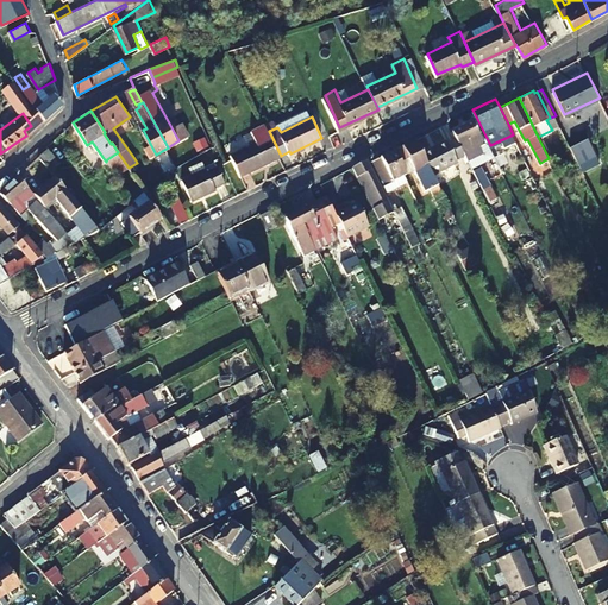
[(480,144),(483,142),(472,119),(452,128),(457,138),(465,155),(468,159),(482,151),(480,144)]
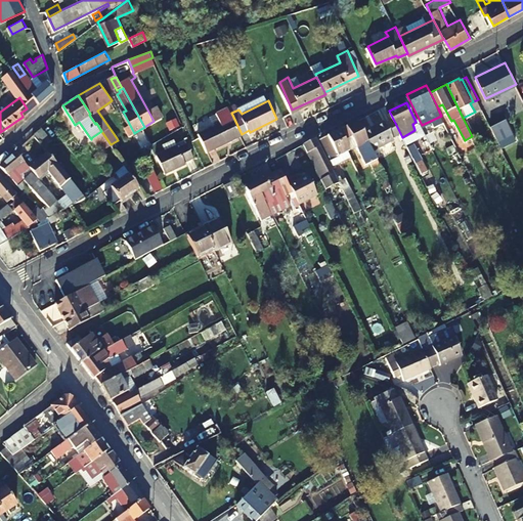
[(231,113),(228,106),(216,113),(221,121),(199,132),(208,152),(242,135),(242,134),(231,113)]
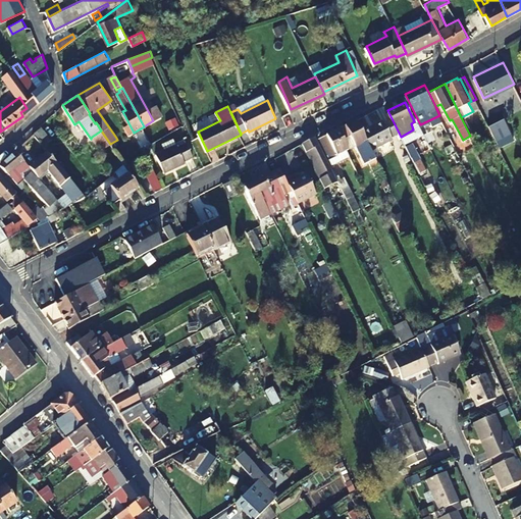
[(488,124),(496,139),(511,132),(504,116),(488,124)]
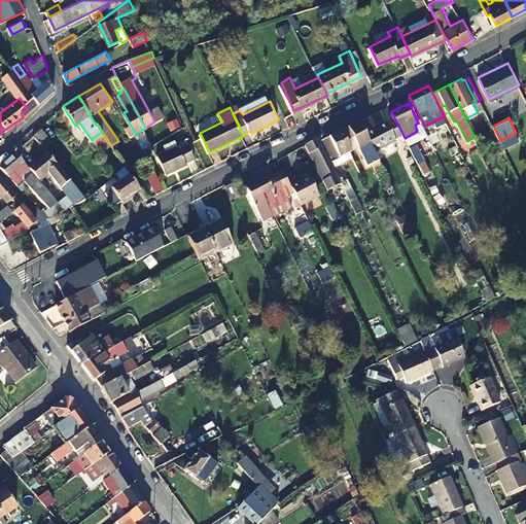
[(359,119),(342,129),(352,148),(358,145),(367,165),(373,162),(380,177),(381,176),(390,193),(395,189),(387,174),(376,150),(365,132),(359,119)]
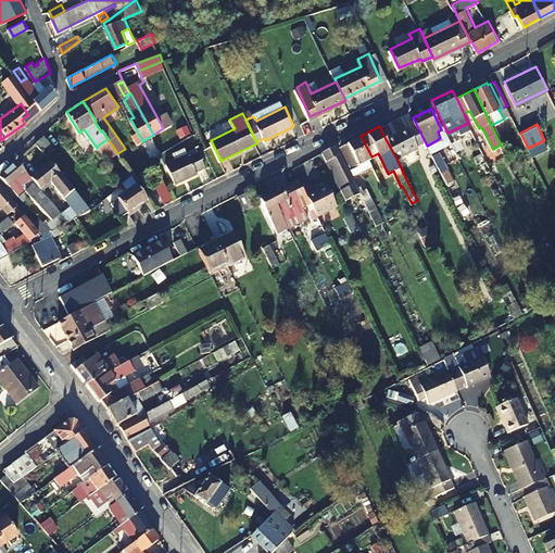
[(418,147),(417,145),(425,141),(417,126),(410,129),(408,127),(386,139),(396,159),(418,147)]
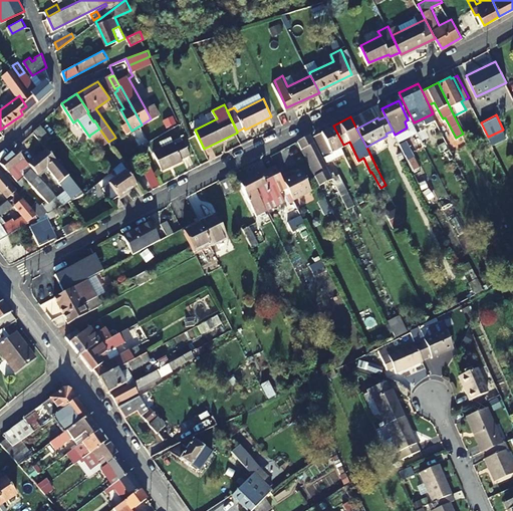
[(413,120),(408,119),(405,121),(407,128),(395,135),(398,141),(418,131),(414,122),(413,120)]
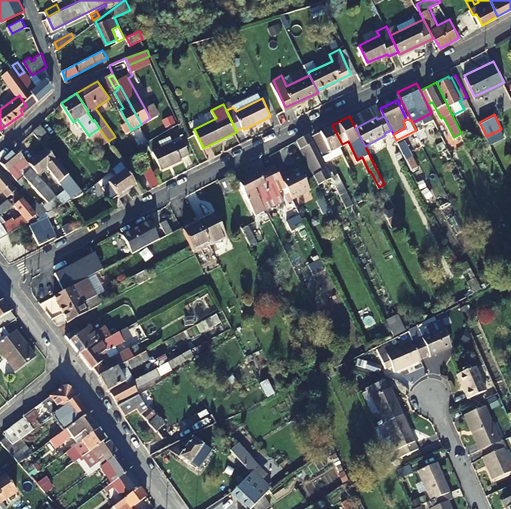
[(33,130),(43,141),(51,135),(41,123),(40,123),(33,130)]
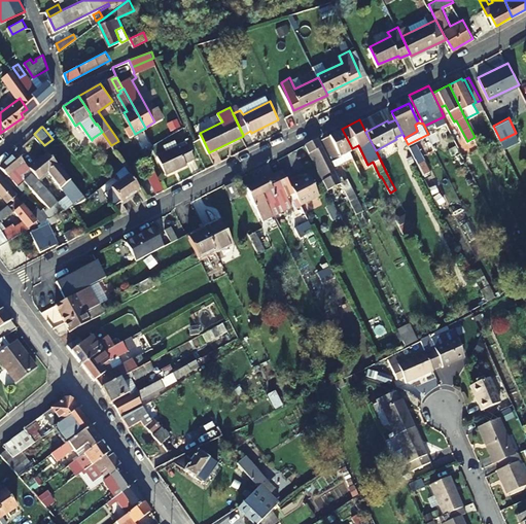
[(342,129),(329,134),(340,154),(350,149),(352,148),(342,129)]
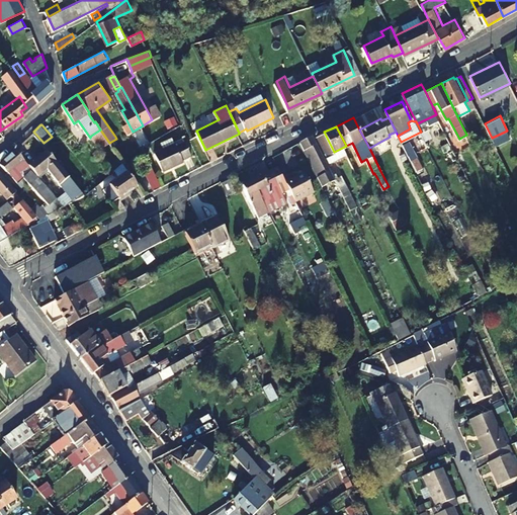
[(109,143),(100,130),(91,136),(100,149),(109,143)]
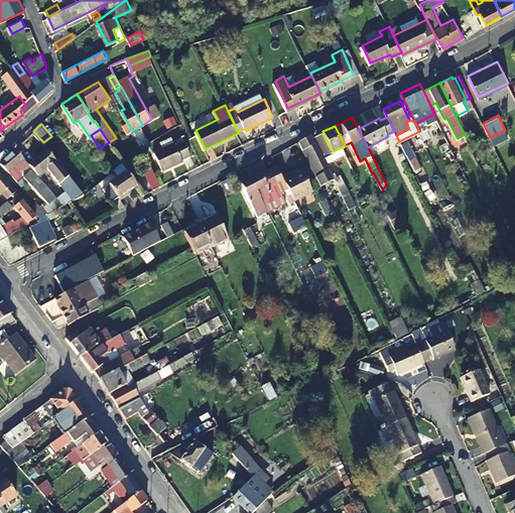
[(312,136),(323,156),(326,155),(333,151),(323,131),(312,136)]
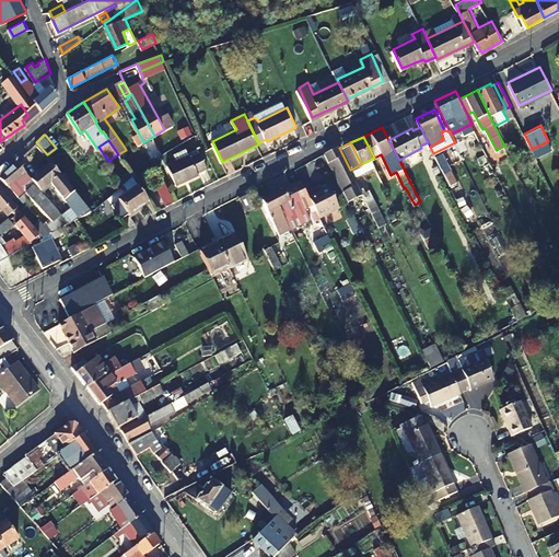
[(333,161),(358,208),(367,202),(360,189),(350,170),(339,148),(338,146),(325,152),(329,162),(333,161)]
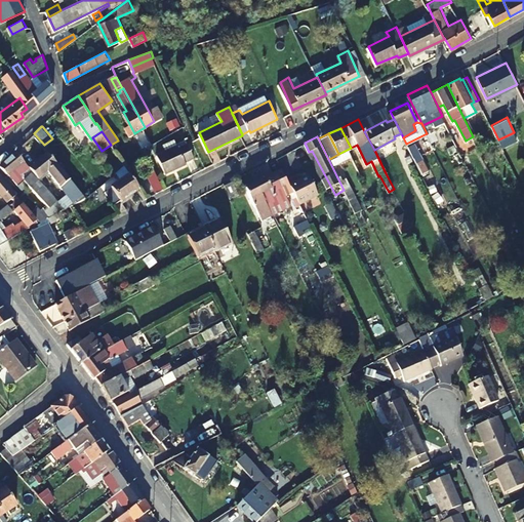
[(121,145),(118,141),(111,145),(114,150),(121,145)]
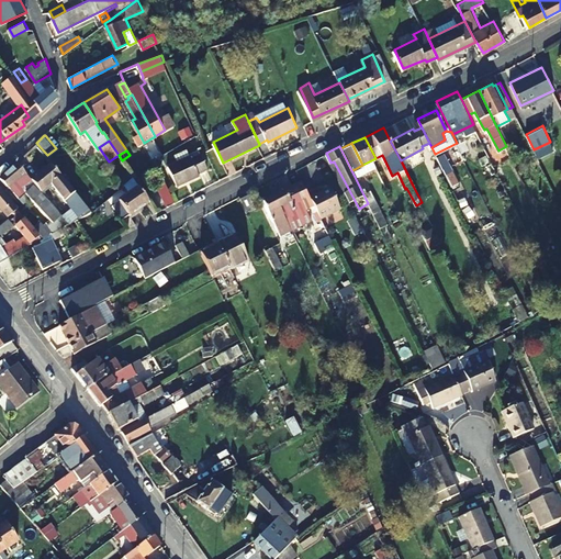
[(191,154),(168,165),(178,185),(200,175),(199,172),(209,168),(201,153),(192,157),(191,154)]
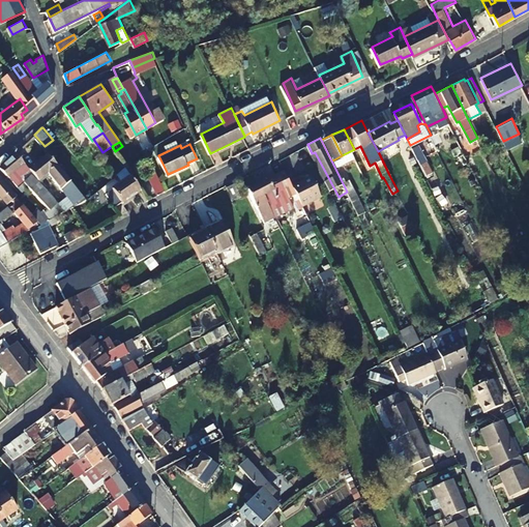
[(412,147),(417,158),(423,155),(418,144),(412,147)]
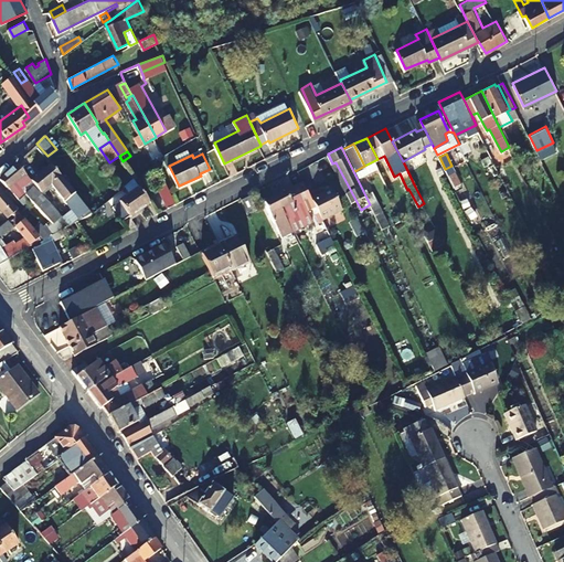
[(364,166),(369,173),(379,168),(375,160),(364,166)]
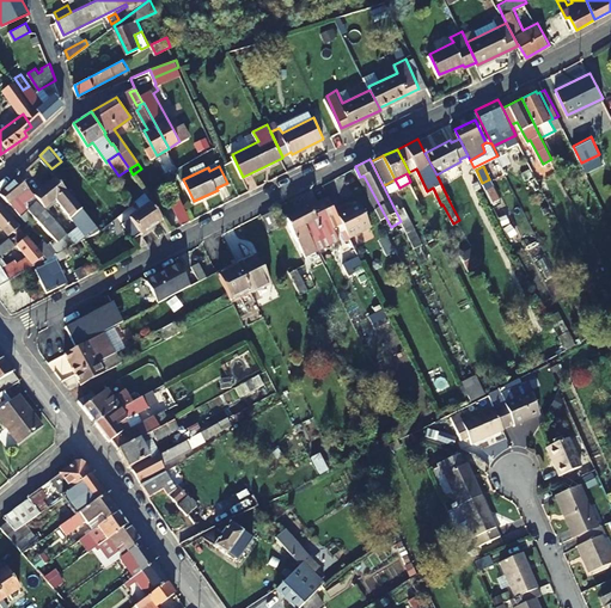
[(10,201),(22,214),(40,198),(35,192),(19,174),(0,192),(8,201),(10,201)]
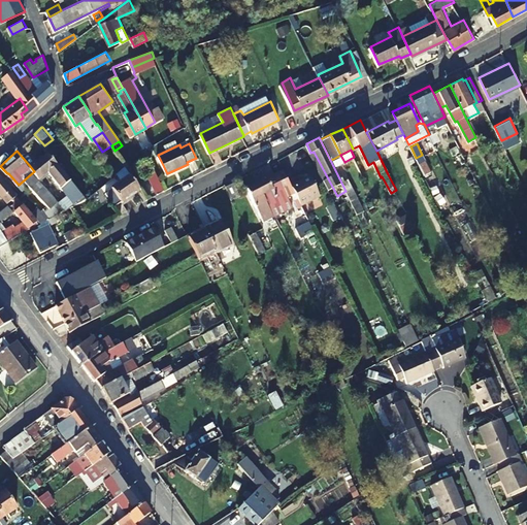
[(48,171),(67,195),(59,201),(65,209),(71,206),(86,198),(70,177),(54,157),(48,152),(39,159),(48,171)]
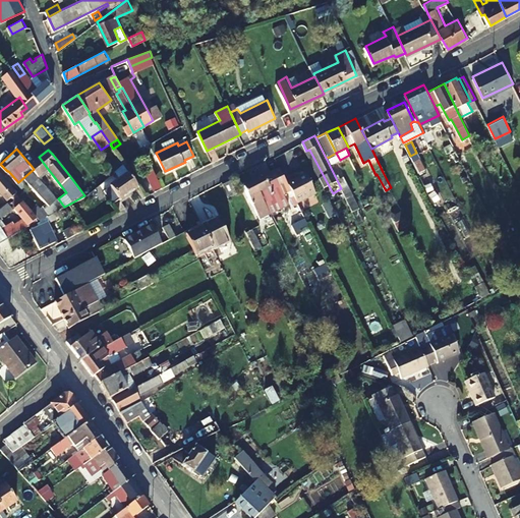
[(306,151),(329,195),(333,193),(309,150),(306,151)]
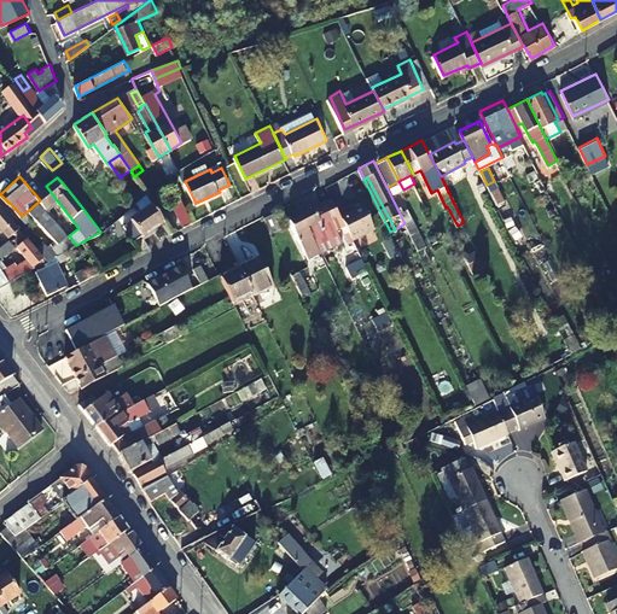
[(399,181),(390,186),(394,194),(403,189),(399,181)]
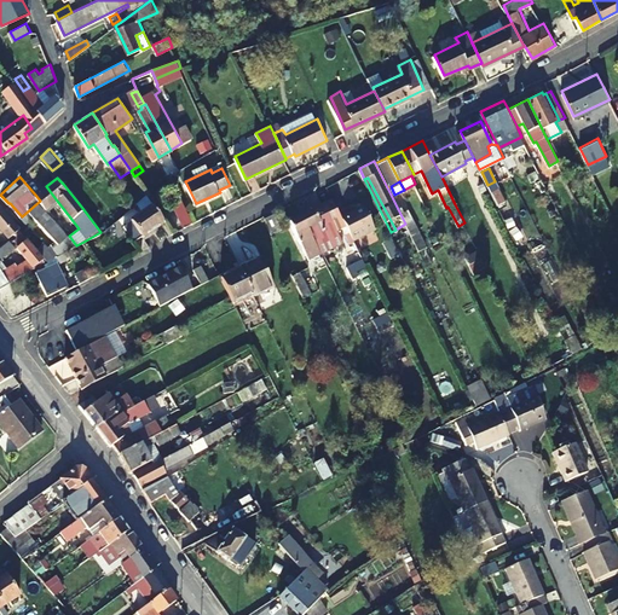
[(40,201),(47,209),(57,201),(46,186),(35,195),(40,201)]
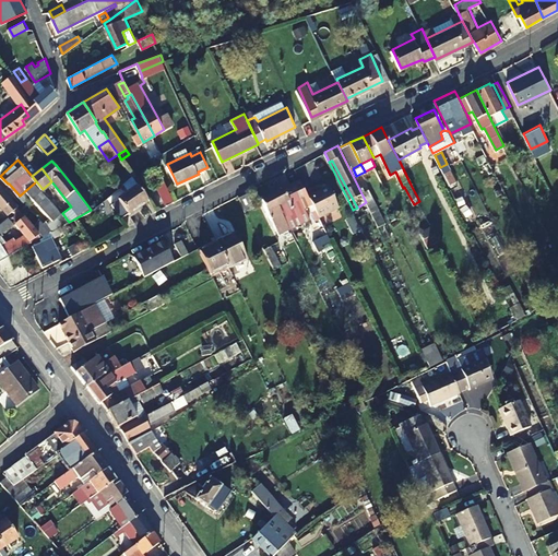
[(129,169),(120,178),(123,182),(132,175),(129,169)]
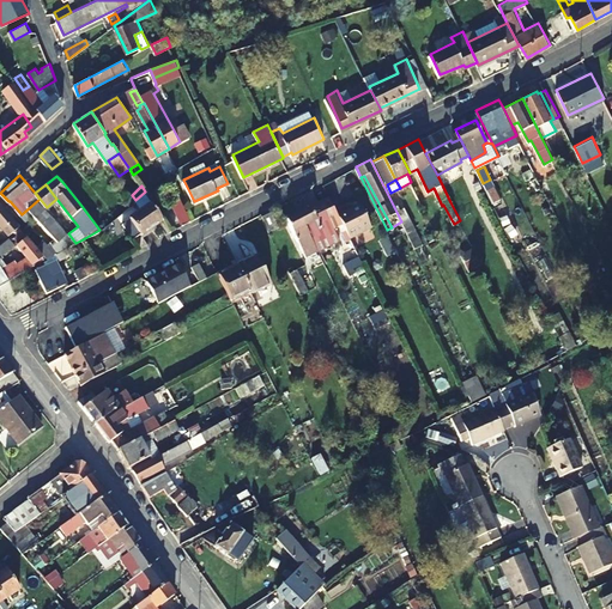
[(135,201),(140,208),(152,201),(145,192),(135,200),(135,201)]
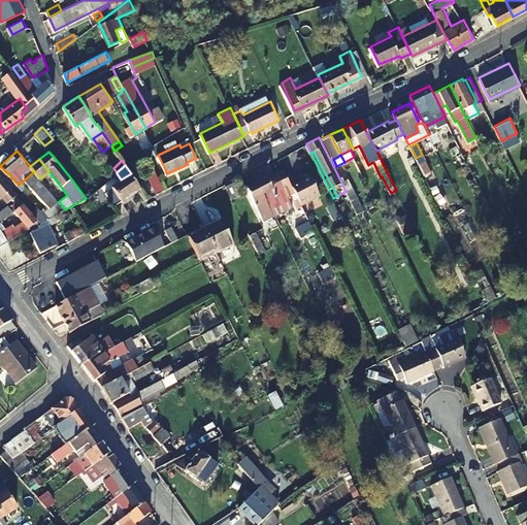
[(165,189),(155,167),(147,170),(158,192),(165,189)]
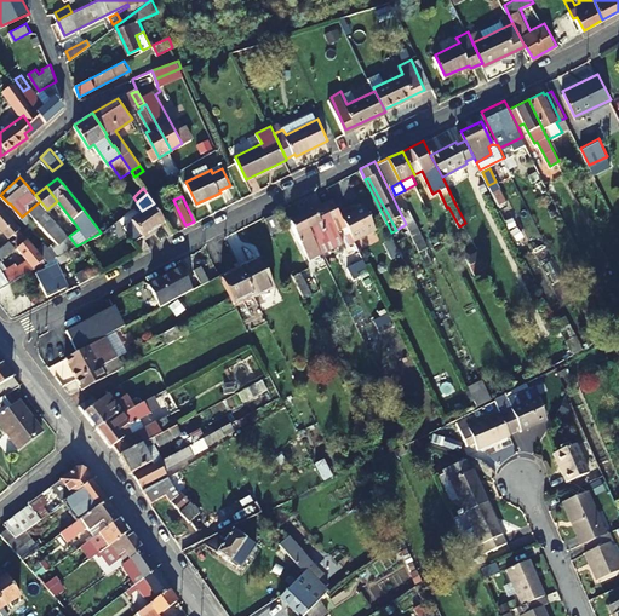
[(340,212),(333,199),(303,214),(322,253),(339,245),(343,251),(348,248),(338,230),(347,225),(340,212)]
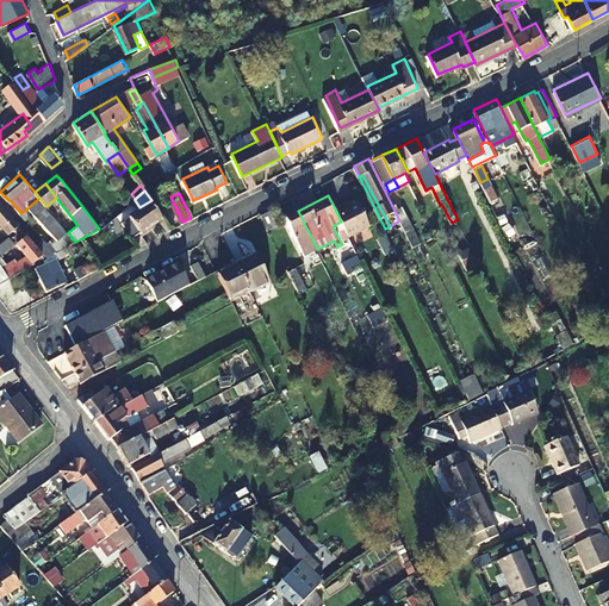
[(39,198),(22,213),(26,219),(33,212),(57,238),(67,231),(47,206),(39,198)]
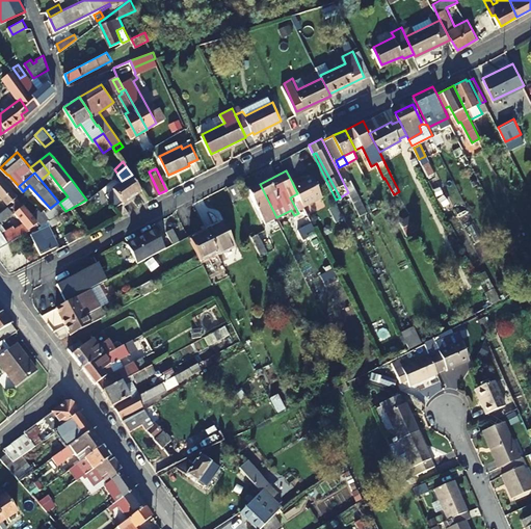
[(110,182),(97,192),(102,200),(109,194),(116,204),(123,200),(124,201),(141,188),(132,175),(122,181),(113,187),(110,182)]
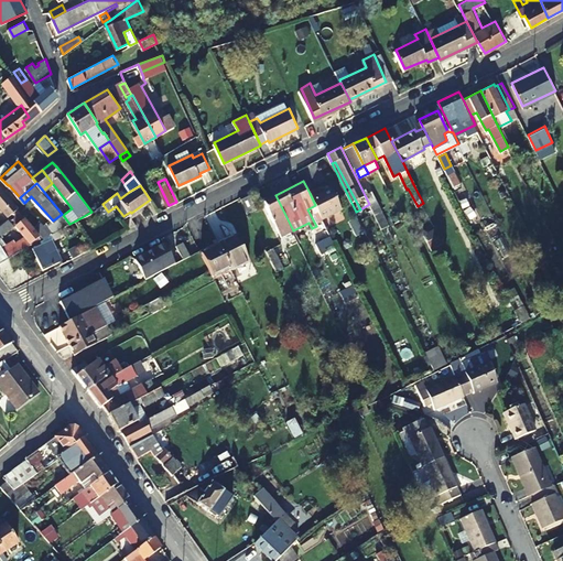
[(321,192),(318,189),(310,193),(315,205),(323,219),(343,208),(331,186),(321,192)]
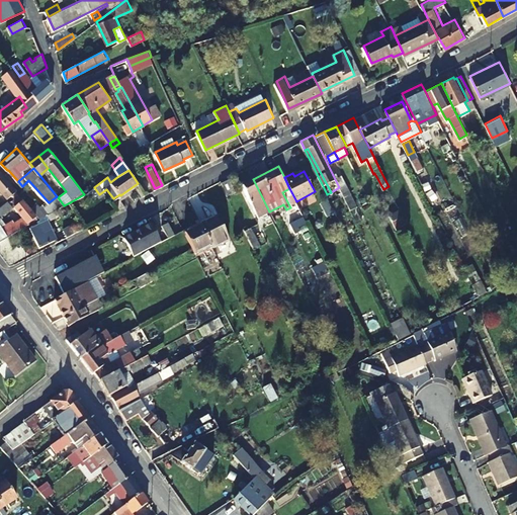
[(18,202),(22,198),(0,172),(0,187),(8,197),(12,194),(14,197),(18,202)]
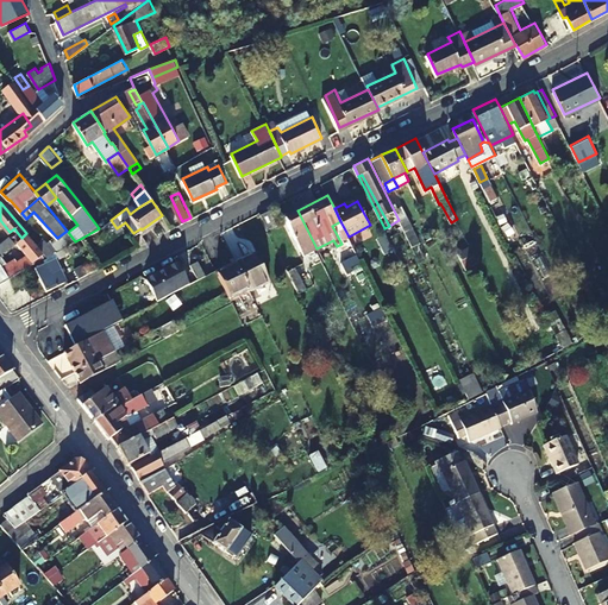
[(397,207),(395,203),(392,206),(399,220),(412,245),(419,241),(402,205),(397,207)]
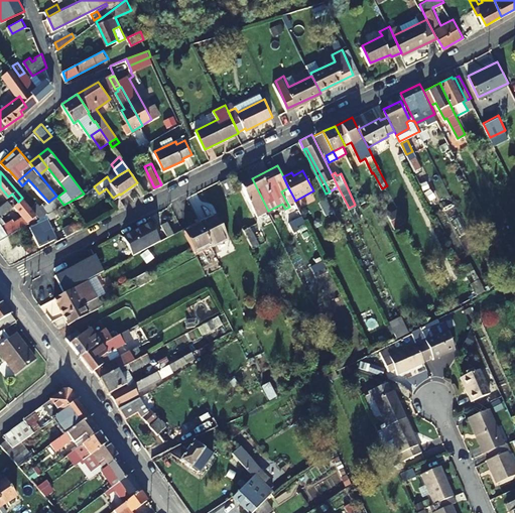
[(229,177),(221,180),(227,194),(235,189),(229,177)]
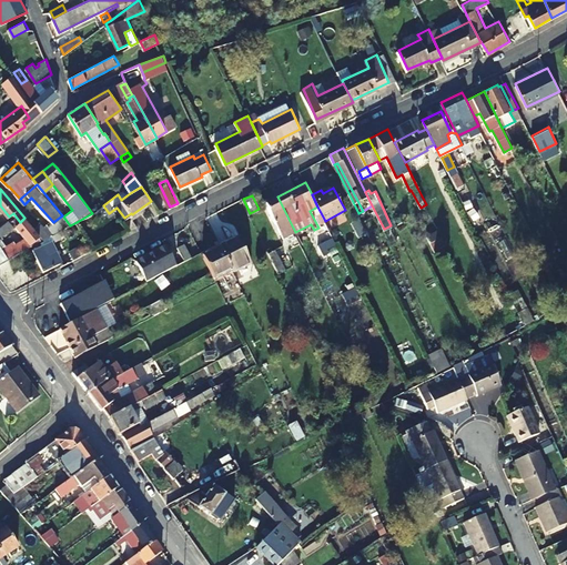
[(266,202),(285,236),(295,232),(277,197),(266,202)]
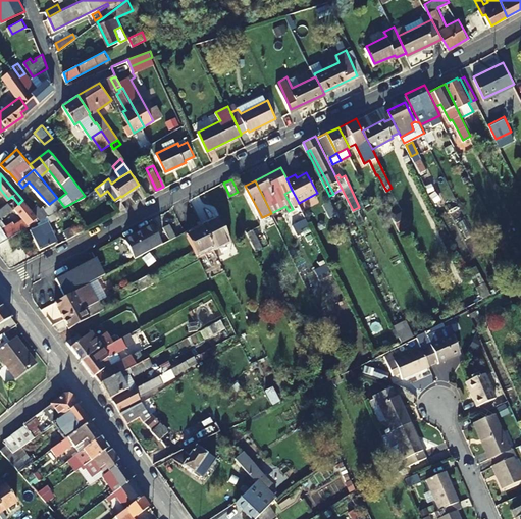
[(97,199),(100,196),(95,189),(92,192),(97,199)]
